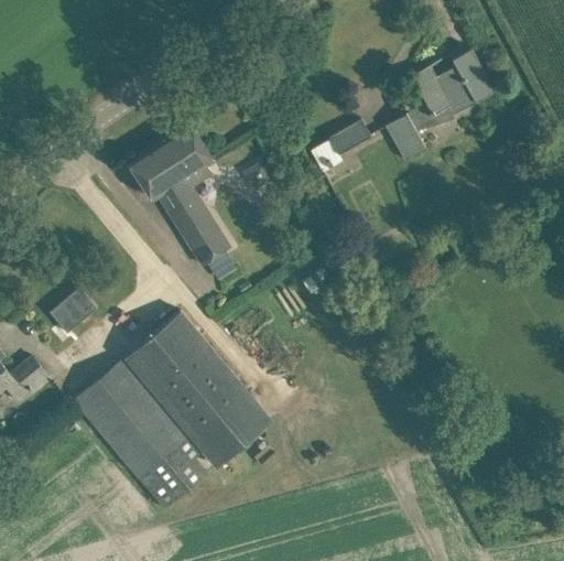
[(476,103),(491,87),(470,50),(452,60),(457,71),(438,82),(430,67),(452,55),(452,54),(410,77),(427,108),(409,119),(405,115),(384,126),(403,160),(425,148),(416,132),(454,119),(452,116),(476,103)]
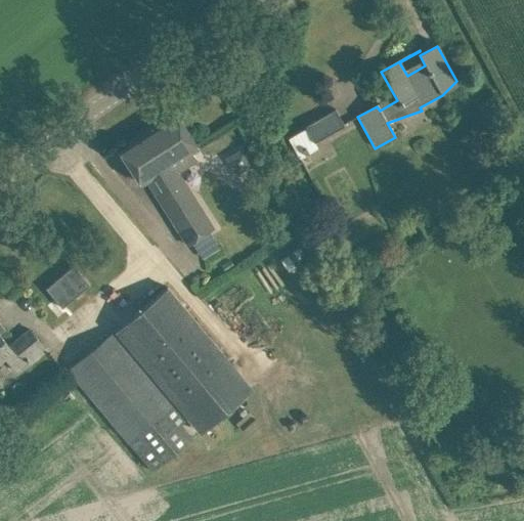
[(305,128),(306,130),(289,140),(300,159),(316,149),(313,144),(343,127),(335,112),(305,128)]
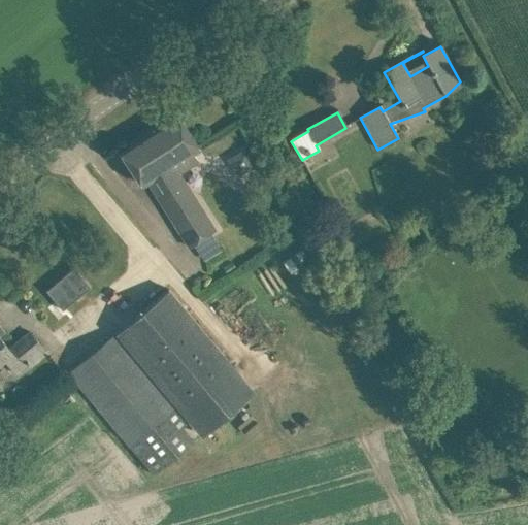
[(180,176),(199,164),(192,154),(198,150),(176,116),(120,152),(142,188),(146,185),(174,166),(180,176)]
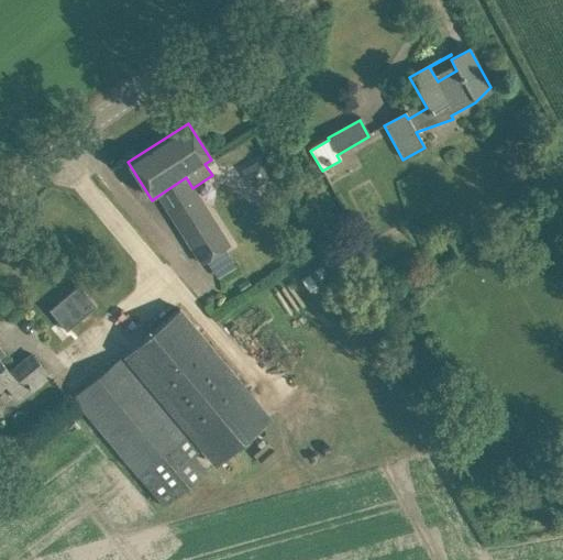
[(247,185),(263,182),(260,164),(244,167),(247,185)]
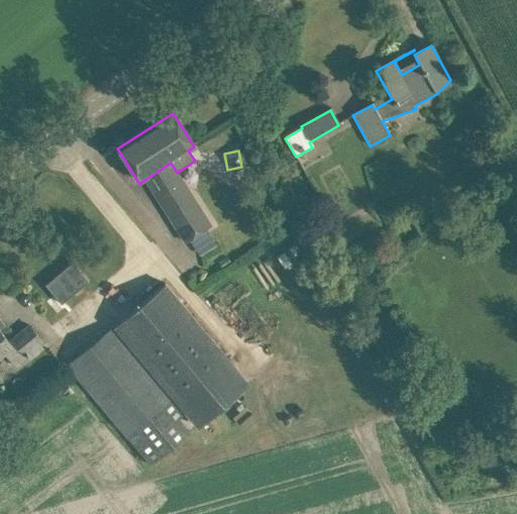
[(211,226),(177,173),(171,163),(143,181),(184,244),(211,226)]
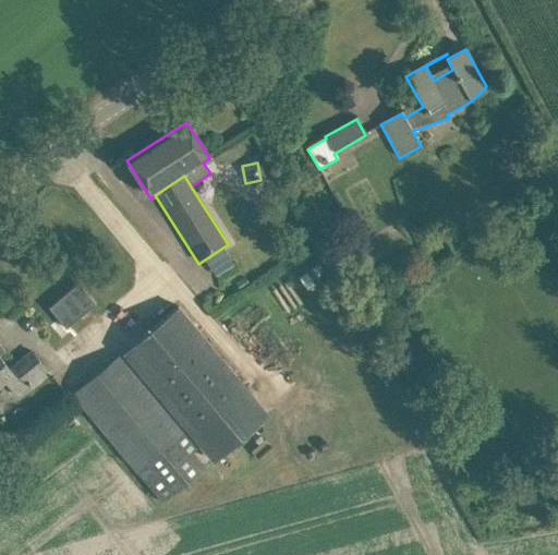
[(81,281),(51,306),(69,327),(98,302),(81,281)]
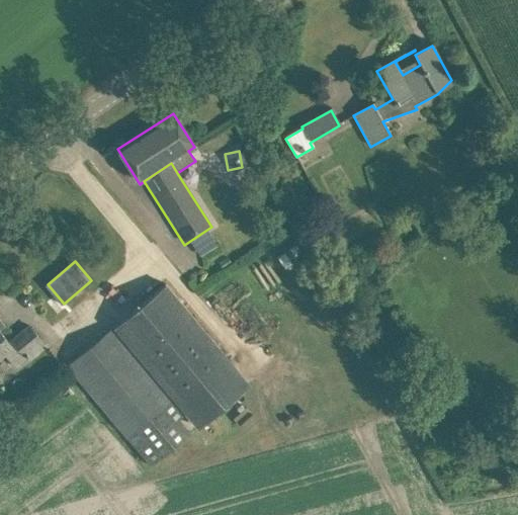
[(197,430),(251,385),(166,285),(69,366),(153,466),(191,435),(180,422),(186,416),(197,430)]
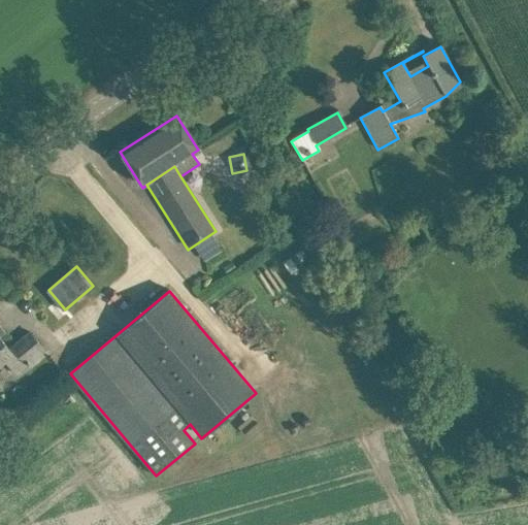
[(19,373),(44,353),(30,334),(8,351),(0,339),(0,361),(5,357),(19,373)]
